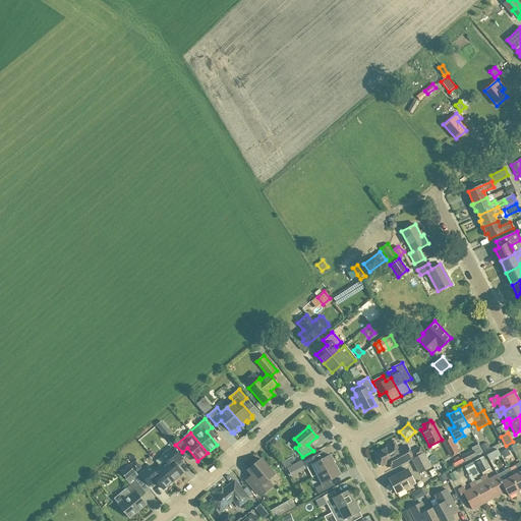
[(451,457),(458,453),(450,439),(443,443),(451,457)]
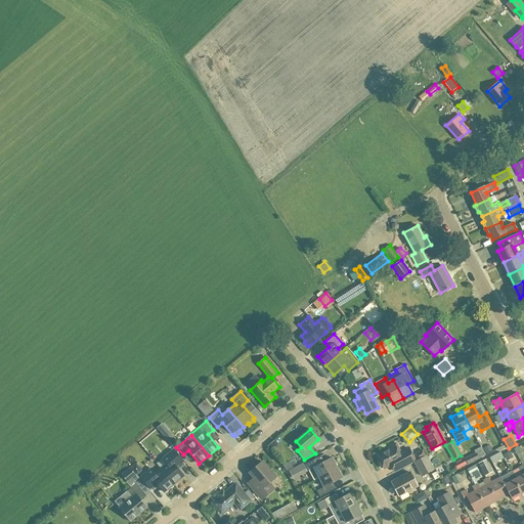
[(384,469),(391,465),(395,472),(415,461),(408,448),(400,453),(395,443),(387,448),(388,449),(377,455),(380,462),(378,463),(381,468),(383,467),(384,469)]
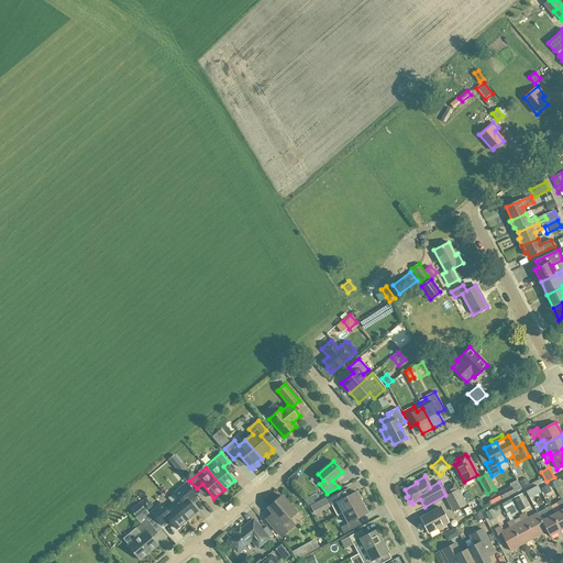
[(529,484),(526,478),(519,482),(522,487),(529,484)]
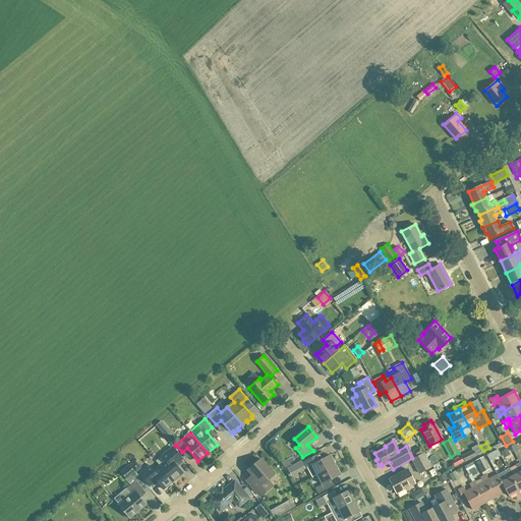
[(173,481),(183,473),(177,466),(177,465),(177,463),(181,460),(182,460),(182,459),(172,447),(162,456),(166,462),(161,466),(173,481)]
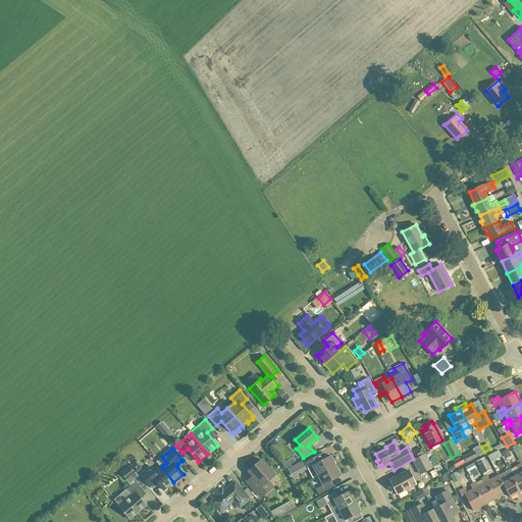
[(413,453),(416,459),(412,461),(420,474),(431,468),(424,454),(424,455),(421,449),(413,453)]
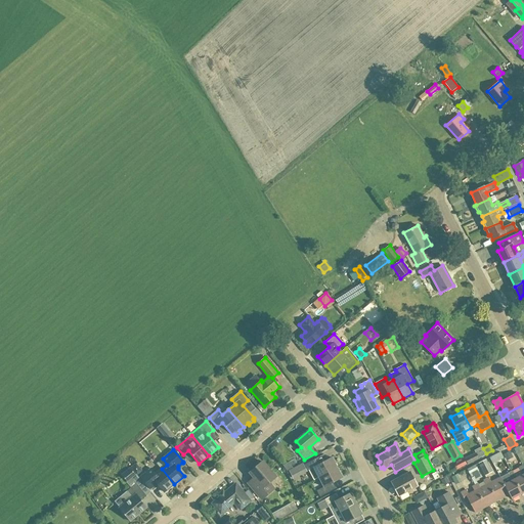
[(507,461),(513,457),(510,451),(504,454),(507,461)]
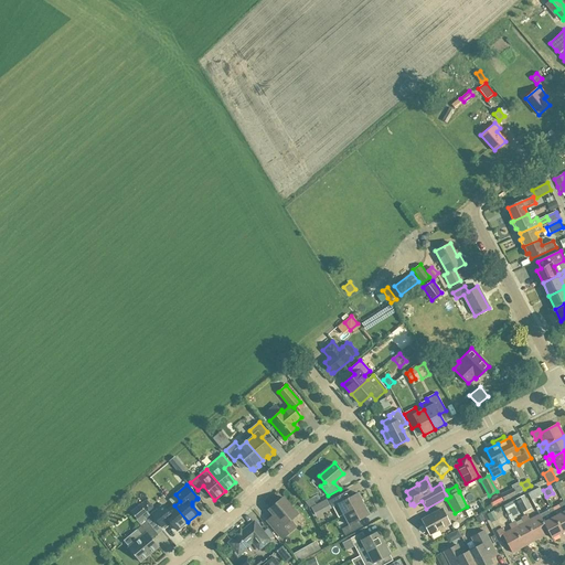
[(513,489),(501,496),(504,500),(515,494),(513,489)]
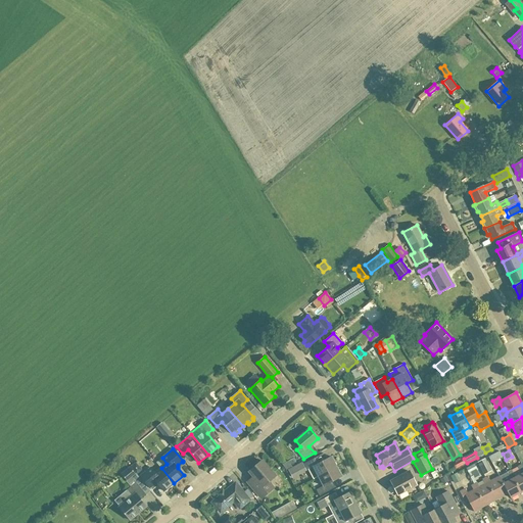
[(318,476),(336,467),(331,457),(325,460),(323,455),(304,464),(313,479),(318,476)]
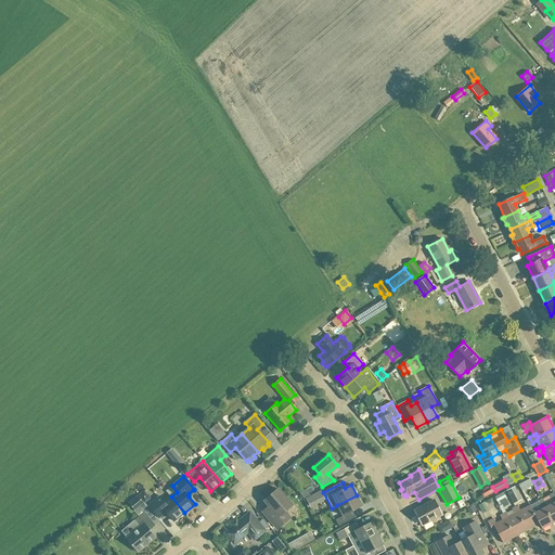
[(483,498),(494,492),(491,486),(486,488),(487,490),(480,492),(483,498)]
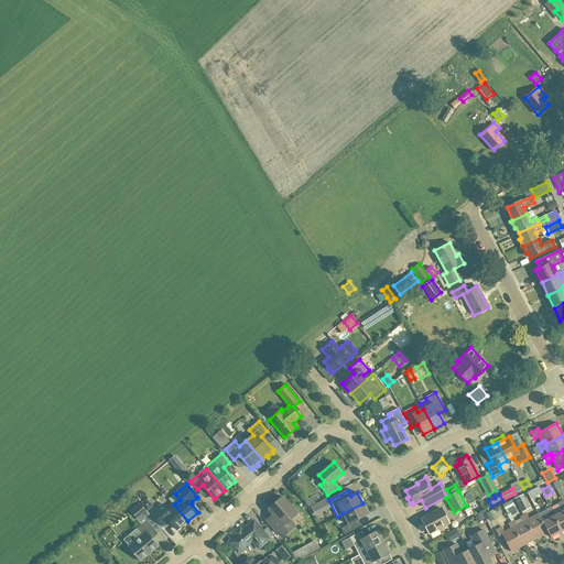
[(524,501),(521,496),(516,498),(519,505),(524,501)]
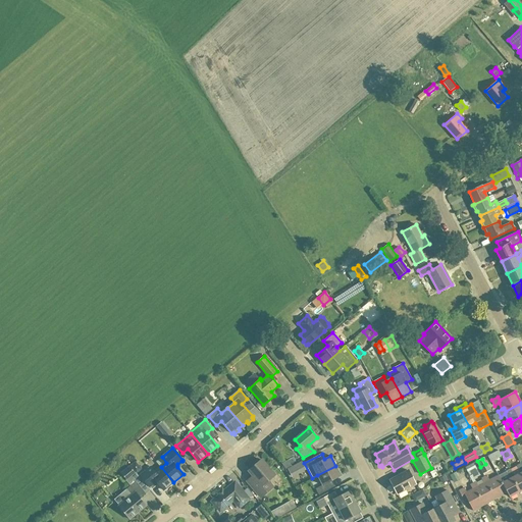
[(247,481),(260,498),(272,487),(267,481),(274,475),(261,460),(248,470),(253,476),(247,481)]
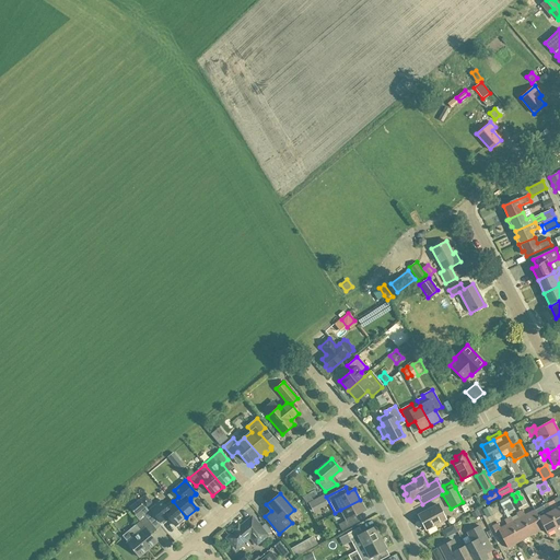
[(500,501),(502,505),(511,501),(508,497),(500,501)]
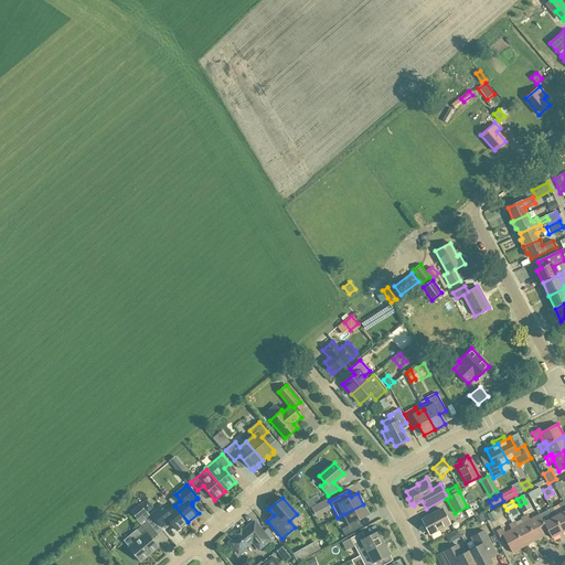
[(555,516),(563,532),(564,530),(564,502),(560,504),(564,512),(556,516),(555,516)]
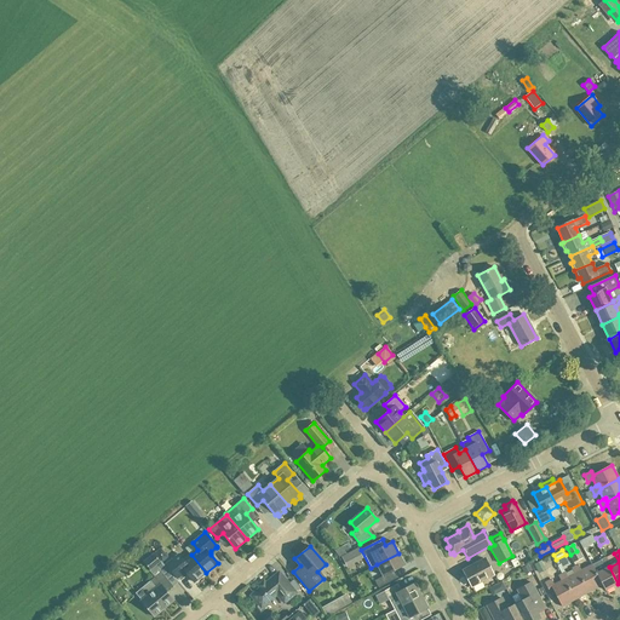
[(399,554),(377,564),(383,577),(374,581),(378,589),(397,578),(394,572),(405,566),(399,554)]
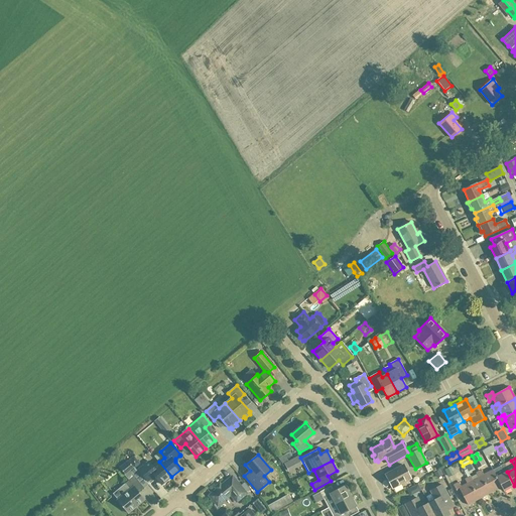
[(128,462),(120,468),(125,474),(133,468),(128,462)]
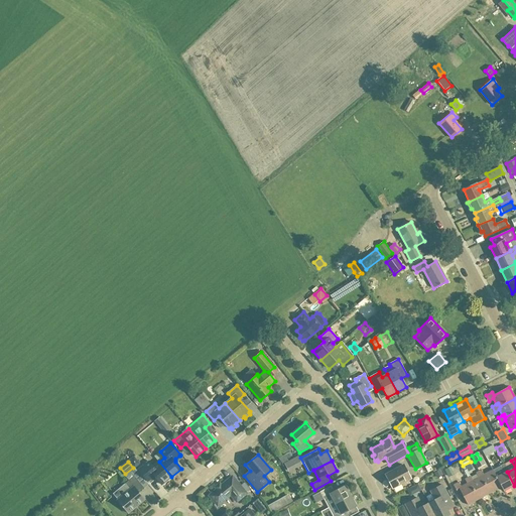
[(153,478),(155,478),(161,485),(171,477),(159,462),(153,467),(148,462),(138,470),(148,482),(149,482),(153,478)]
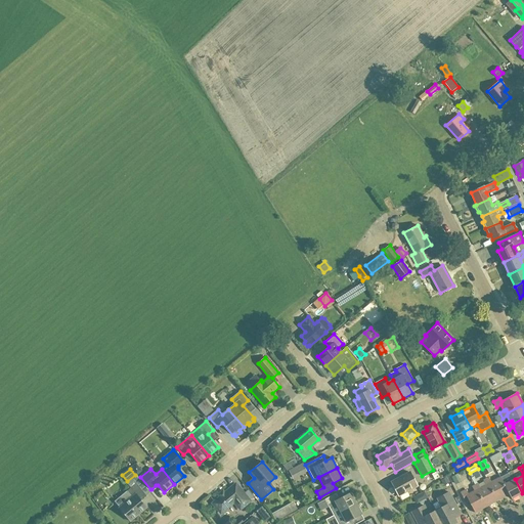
[(504,485),(509,494),(511,498),(522,493),(515,479),(516,479),(513,471),(508,474),(512,481),(505,485),(504,485)]
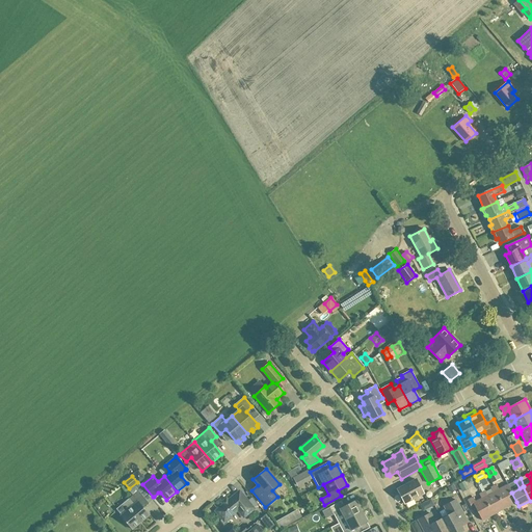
[(404,503),(423,494),(416,480),(397,490),(404,503)]
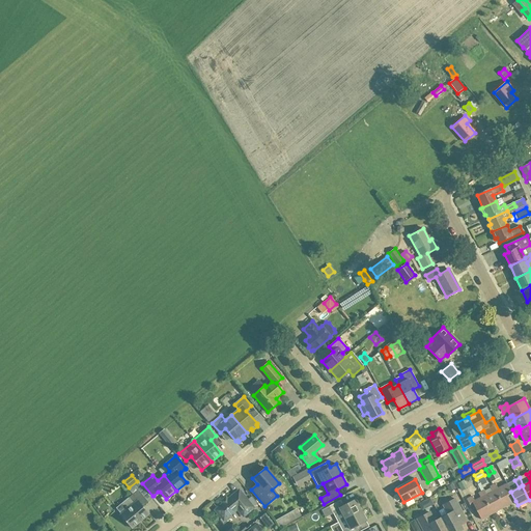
[(468,487),(464,480),(457,483),(462,491),(468,487)]
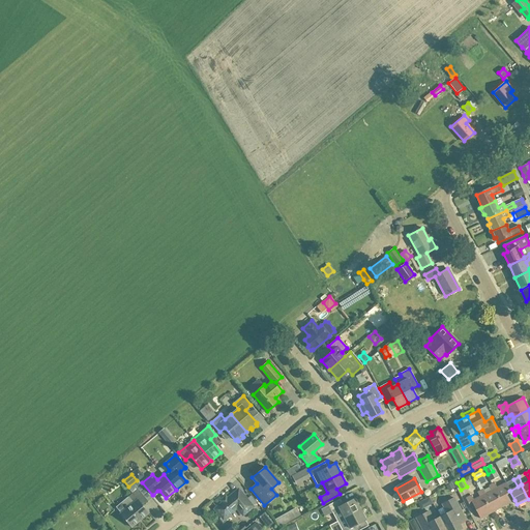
[(495,491),(503,506),(514,500),(509,491),(510,491),(506,482),(497,488),(495,483),(489,487),(491,491),(492,493),(495,491)]
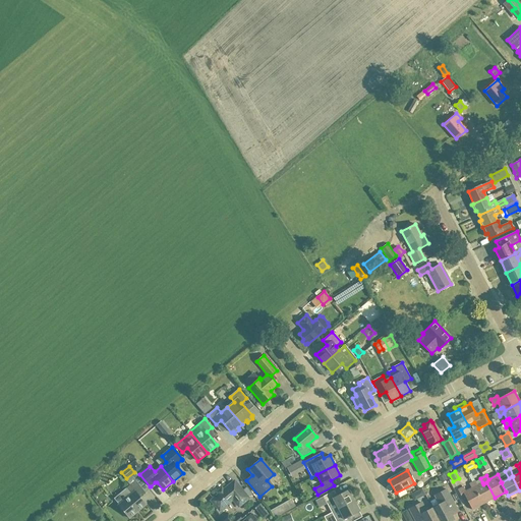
[(126,515),(129,518),(147,504),(140,498),(146,494),(135,480),(126,488),(131,495),(118,506),(121,509),(121,512),(124,515),(126,515)]
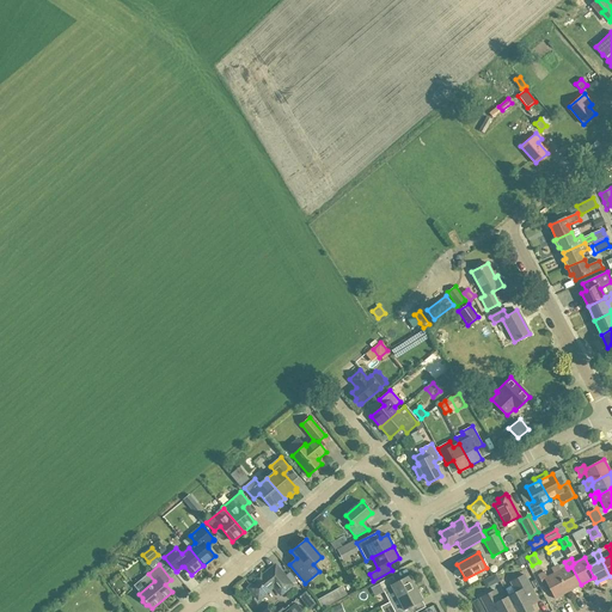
[(293,585),(276,565),(248,588),(258,600),(274,587),(281,595),(293,585)]
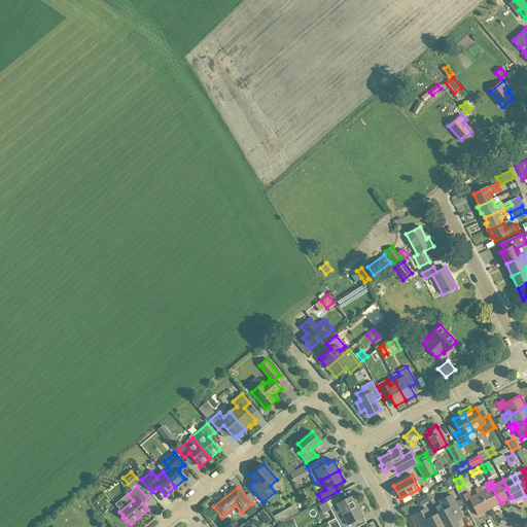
[(481,494),(489,510),(500,503),(492,488),(489,490),(488,488),(483,491),(481,487),(475,490),(477,494),(478,496),(481,494)]
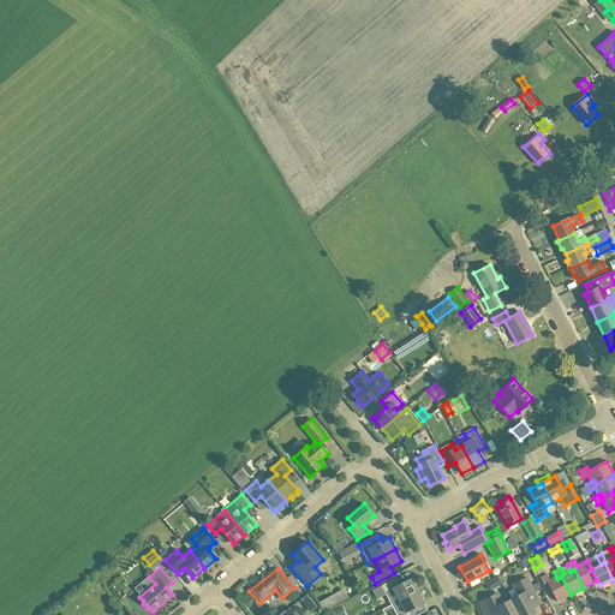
[(557,579),(556,577),(550,580),(547,575),(541,579),(544,586),(548,584),(557,602),(571,595),(561,577),(557,579)]
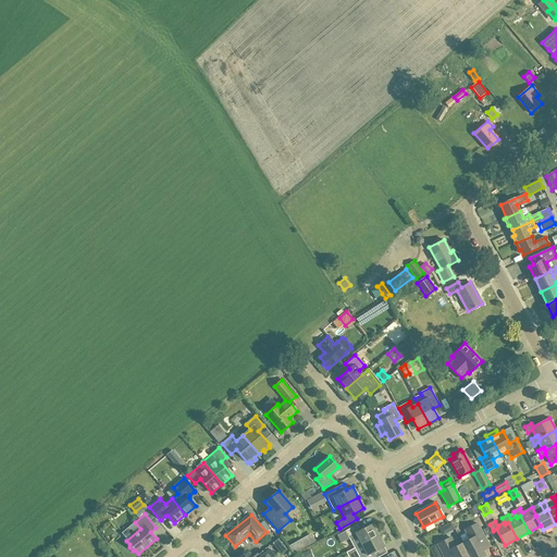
[(470,540),(462,543),(469,556),(483,556),(485,556),(483,551),(490,547),(477,523),(465,530),(470,540)]
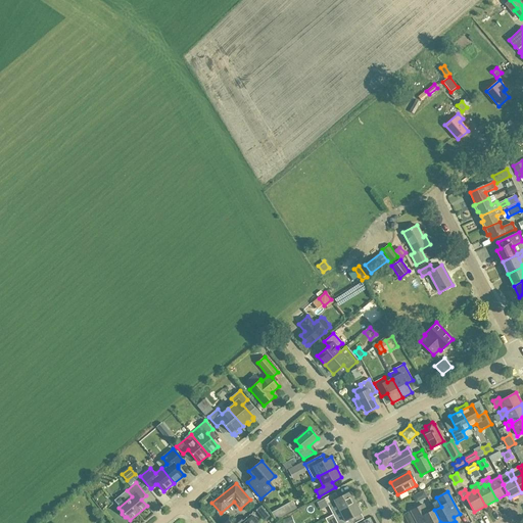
[(324,498),(329,509),(333,515),(355,503),(349,492),(338,498),(335,492),(324,498)]
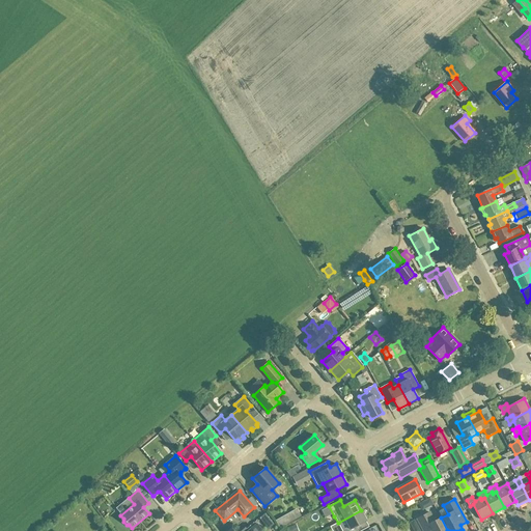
[(361,510),(338,523),(342,530),(356,530),(355,527),(366,521),(361,510)]
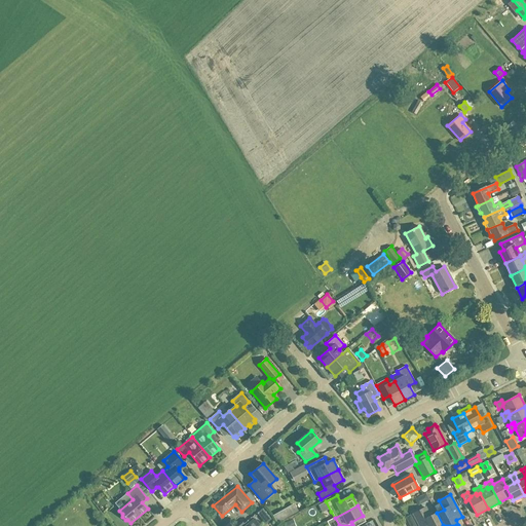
[(429,517),(425,508),(413,514),(419,525),(443,525),(437,513),(429,517)]
